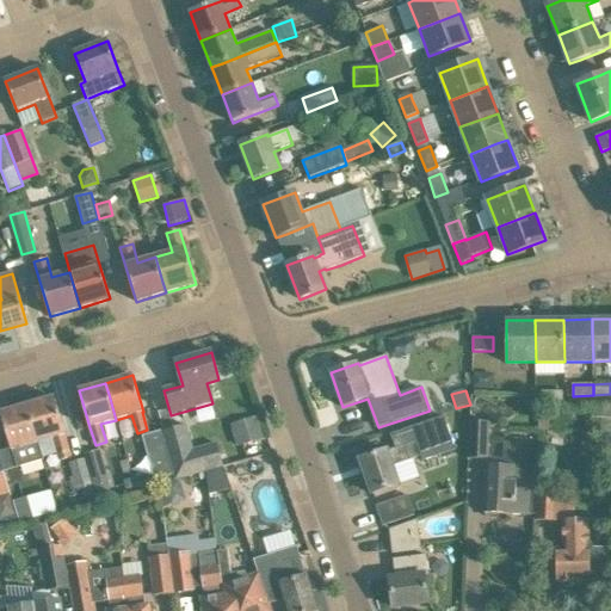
[(562,390),(542,390),(543,403),(562,403),(562,390)]
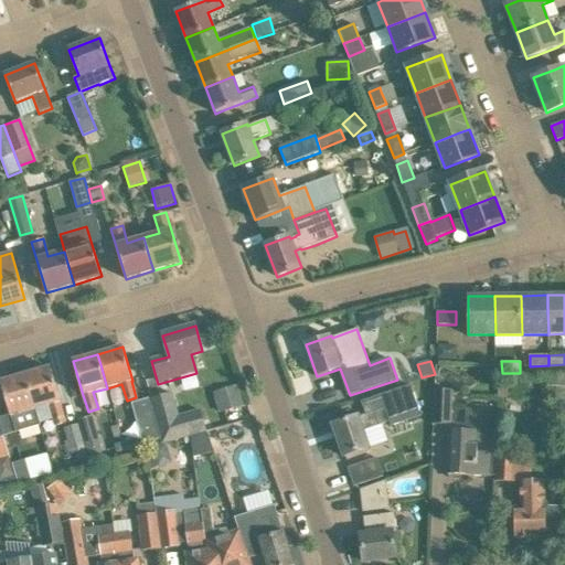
[(25,375),(35,409),(50,405),(54,422),(64,418),(60,402),(61,402),(51,368),(25,375)]
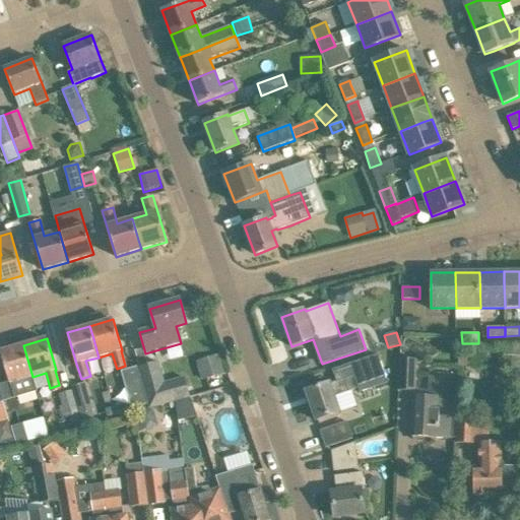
[(15,398),(24,395),(37,392),(33,377),(23,345),(0,351),(9,383),(10,383),(15,398)]
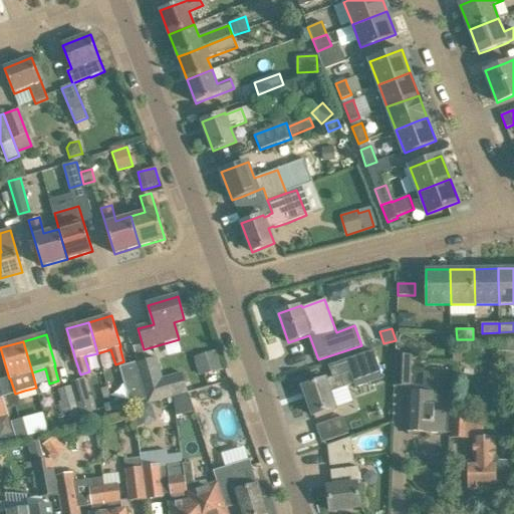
[(513,342),(498,342),(498,362),(513,361),(513,342)]
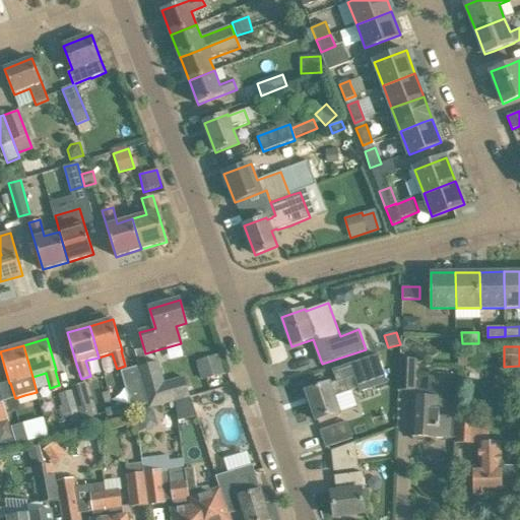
[(207,390),(228,385),(220,353),(200,360),(207,390)]
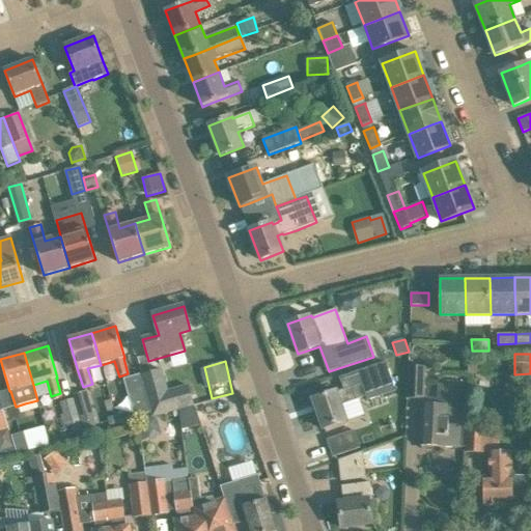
[(328,395),(328,394),(313,399),(324,429),(348,420),(343,404),(365,397),(366,399),(393,390),(384,362),(339,376),(343,390),(328,395)]
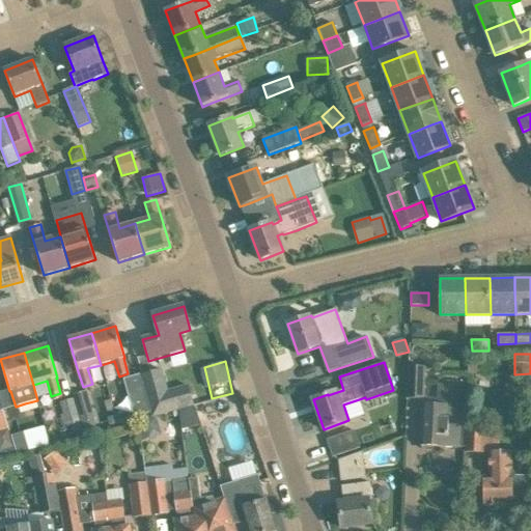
[(408,398),(425,399),(426,366),(408,366),(408,398)]
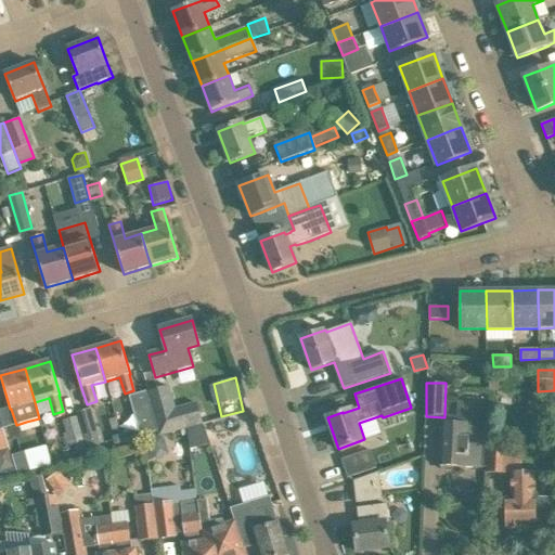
[(170,389),(150,395),(160,437),(203,425),(196,403),(176,410),(170,389)]
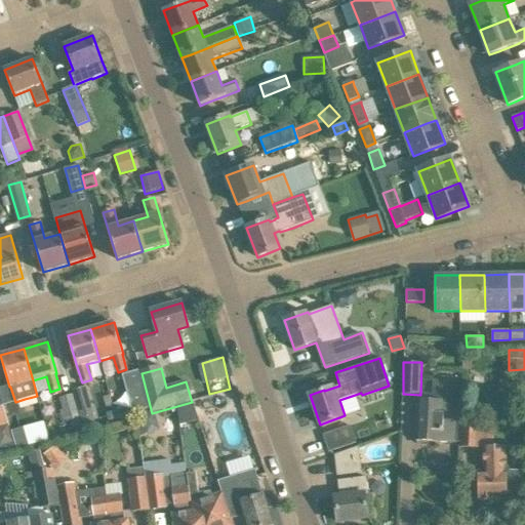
[(122,375),(126,391),(144,387),(138,370),(122,375)]
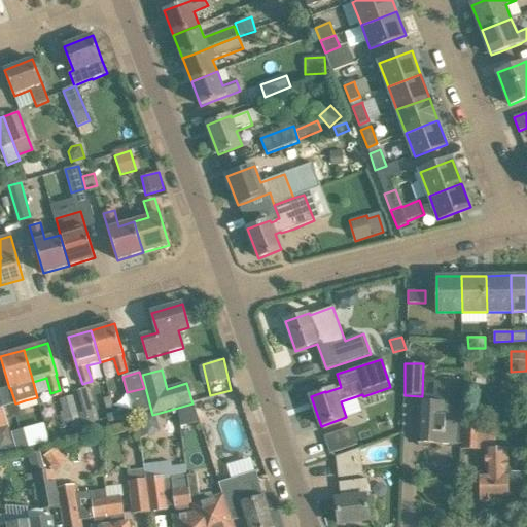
[(417,443),(456,445),(461,445),(462,423),(457,423),(459,380),(436,379),(435,402),(419,401),(417,443)]
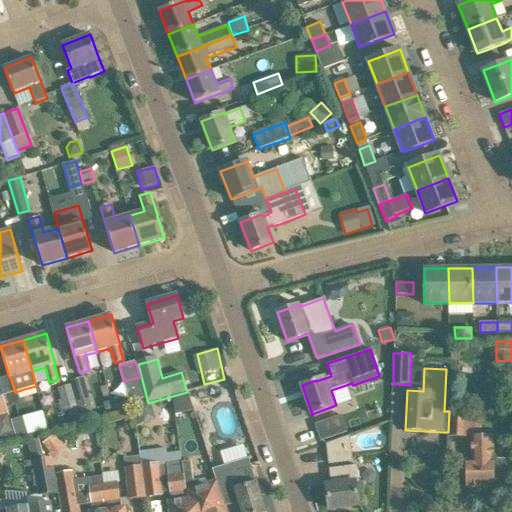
[(72,381),(79,407),(82,420),(94,417),(90,404),(92,404),(85,377),(72,381)]
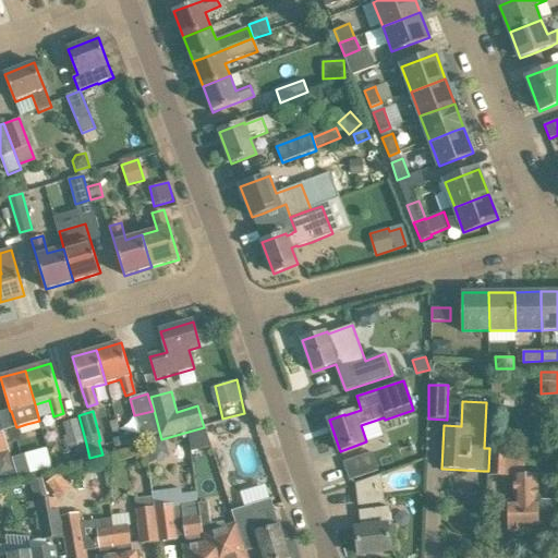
[(79,458),(86,456),(75,417),(64,421),(72,447),(74,446),(79,458)]
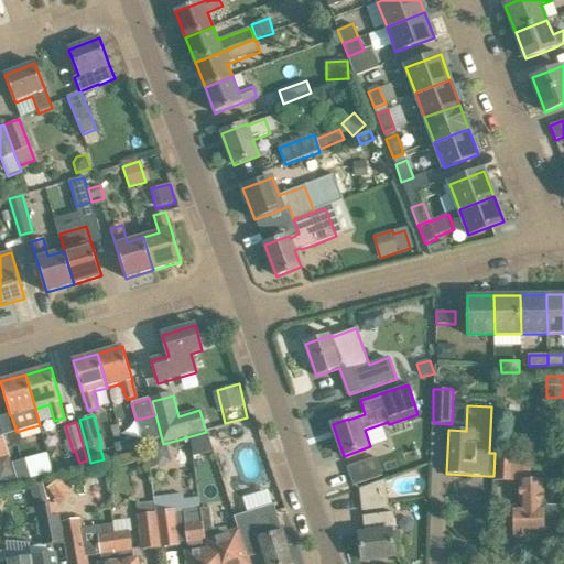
[(152,447),(160,467),(173,463),(165,443),(163,444),(163,443),(152,447)]
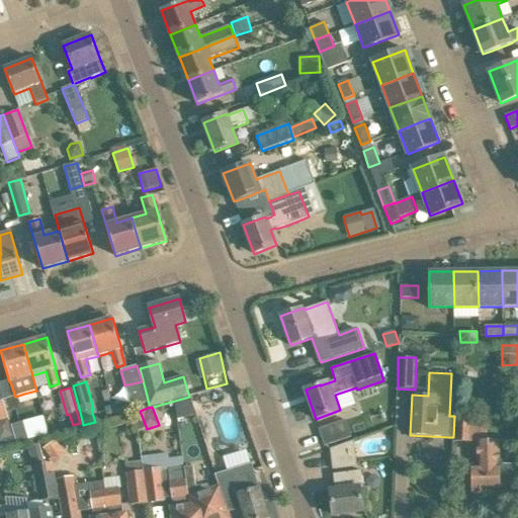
[(484,416),(454,416),(453,437),(455,437),(455,439),(483,439),(484,416)]
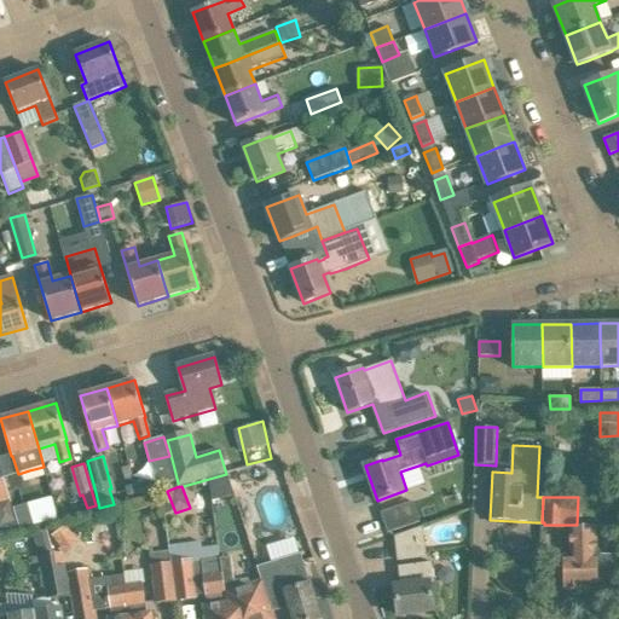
[(0,504),(0,526),(16,522),(10,502),(0,504)]
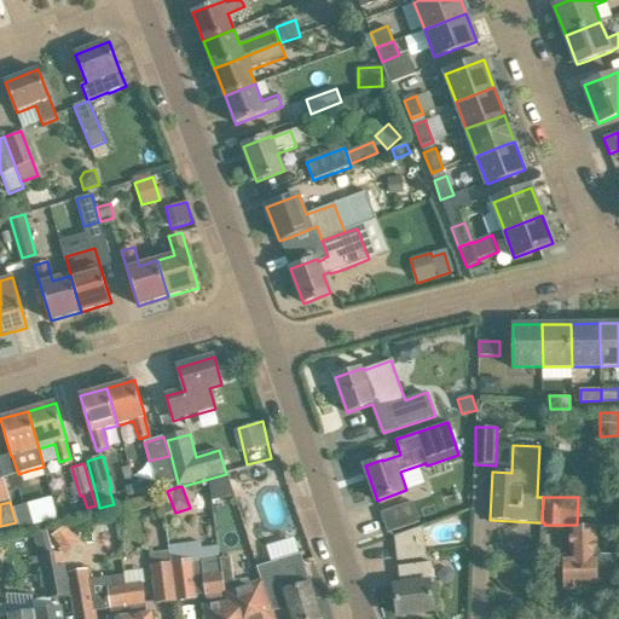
[(411,525),(420,522),(412,502),(404,504),(381,513),(388,533),(411,525)]
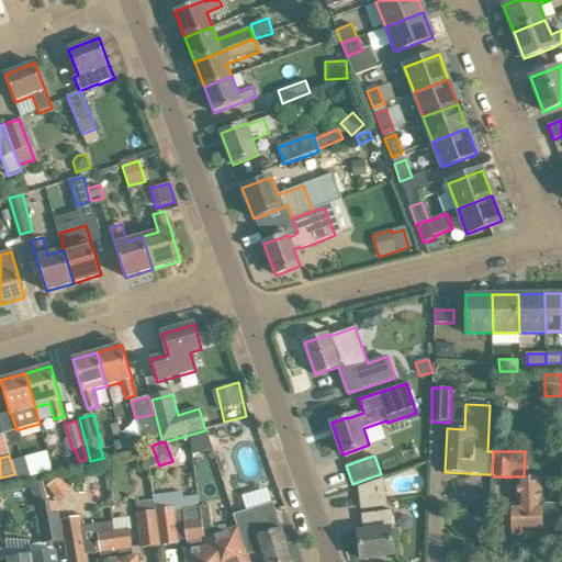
[(19,481),(31,478),(25,458),(12,461),(19,481)]
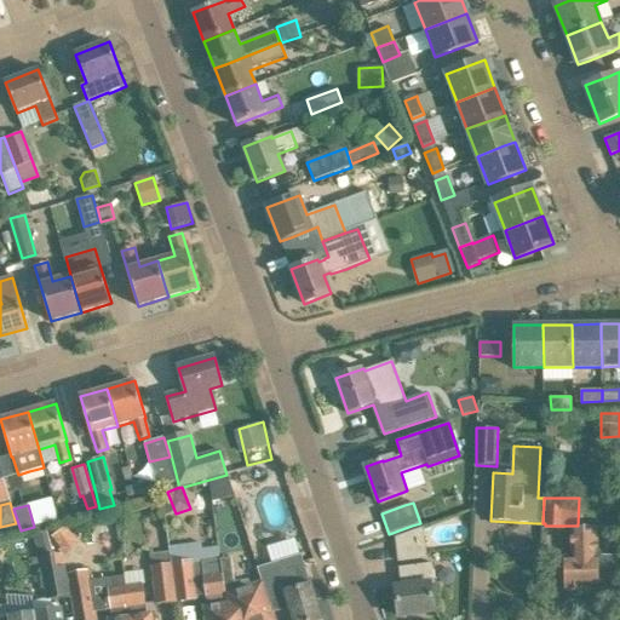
[(16,523),(0,527),(3,534),(18,530),(16,523)]
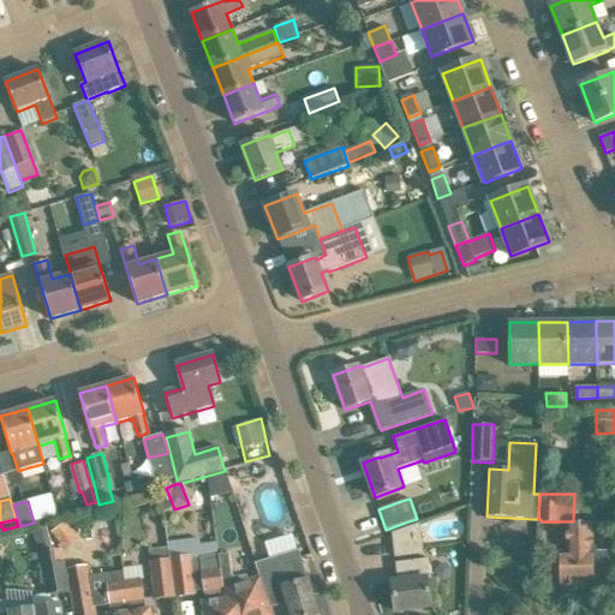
[(58,527),(52,532),(66,550),(79,541),(75,535),(66,525),(65,523),(58,527)]
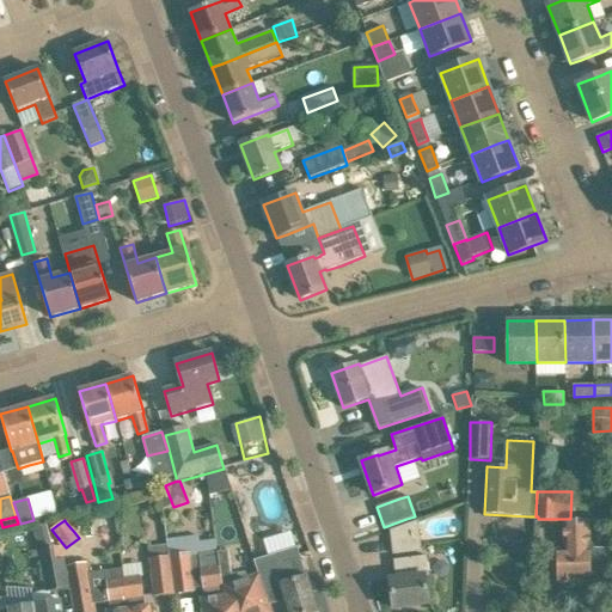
[(393,555),(422,551),(416,521),(403,526),(390,531),(393,555)]
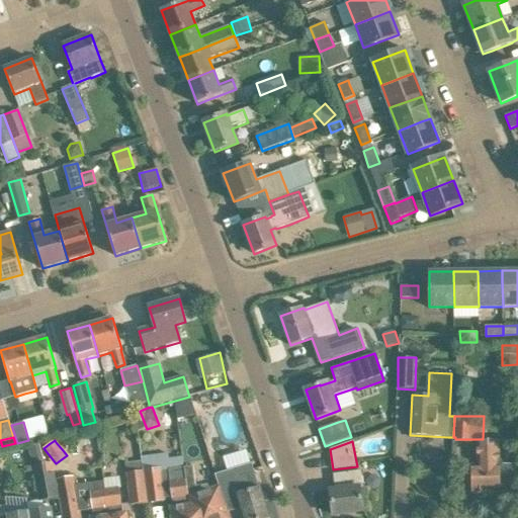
[(478,465),(471,465),(472,494),(500,493),(500,485),(516,485),(516,464),(500,464),(500,441),(478,441),(478,465)]
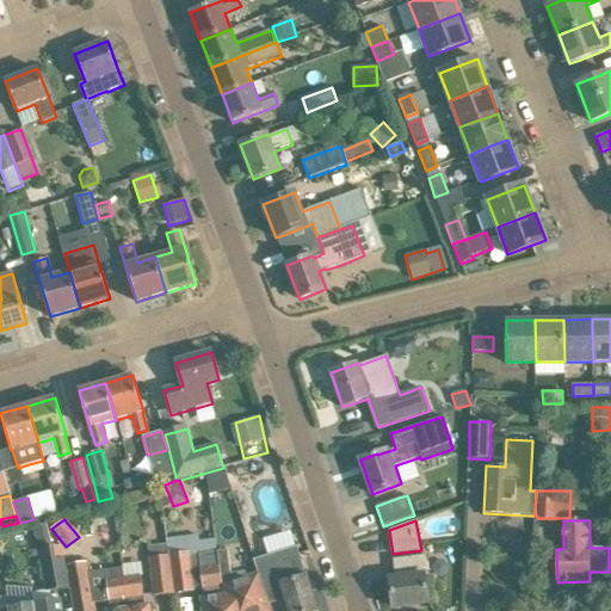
[(176,593),(171,555),(168,555),(167,543),(149,545),(156,596),(176,593)]
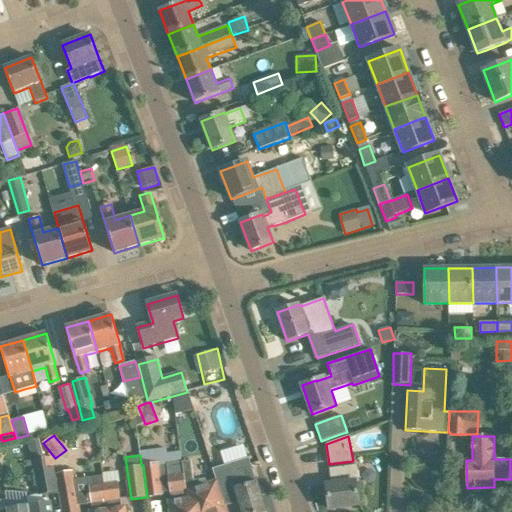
[(31,459),(37,494),(41,493),(59,490),(57,474),(55,474),(54,467),(46,469),(44,457),(42,457),(33,459),(31,459)]
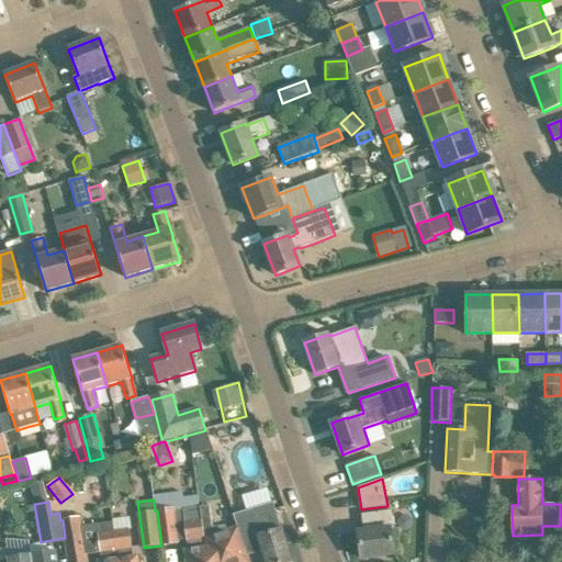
[(247,557),(261,551),(265,561),(292,561),(282,529),(281,529),(272,502),(233,516),(237,528),(247,557)]
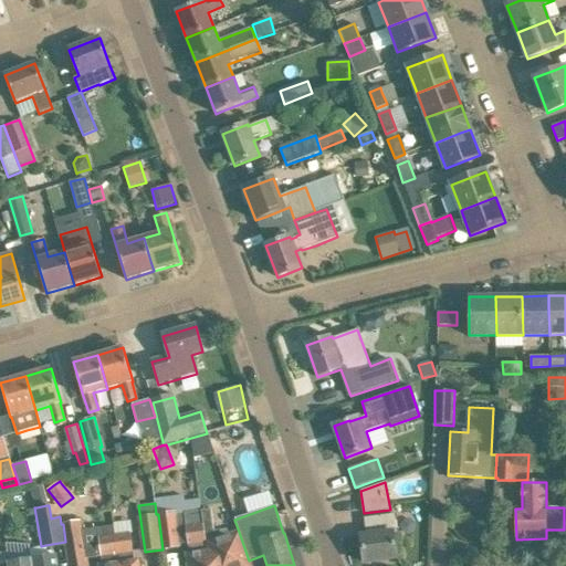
[(251,565),(249,561),(239,532),(229,534),(228,531),(213,532),(211,510),(201,511),(208,565),(251,565)]
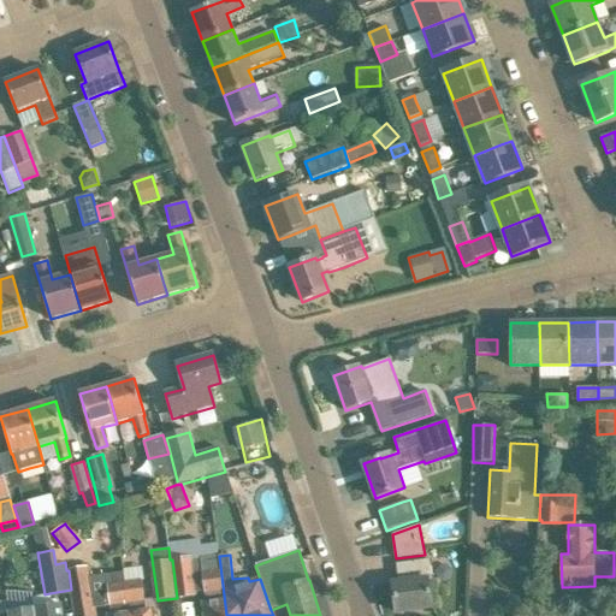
[(226,615),(219,556),(202,558),(190,560),(195,592),(206,591),(208,604),(203,604),(205,615),(226,615)]
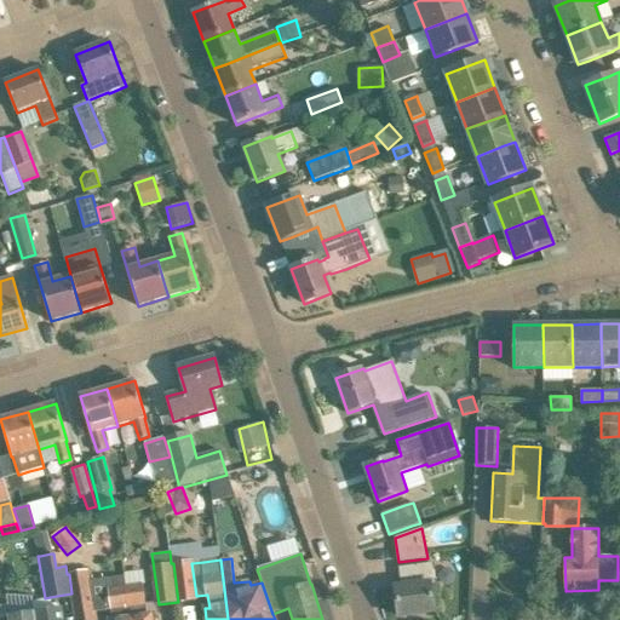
[(191,563),(191,561),(173,563),(178,602),(196,600),(196,596),(191,563)]
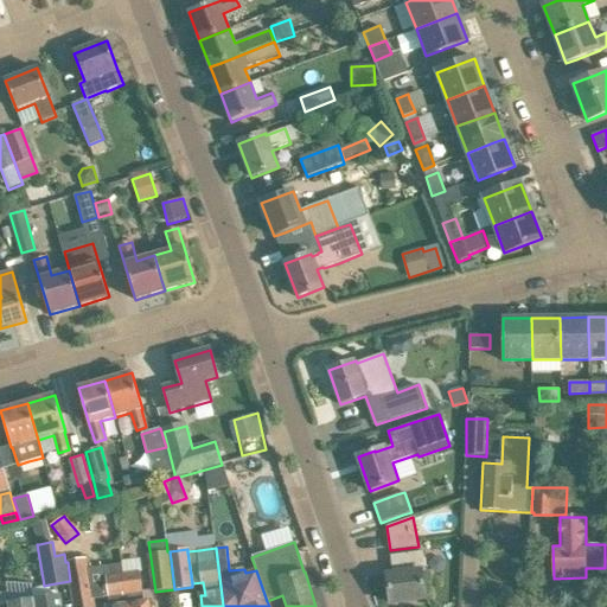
[(423,551),(407,554),(390,556),(393,575),(387,575),(390,604),(426,599),(422,570),(426,570),(423,551)]
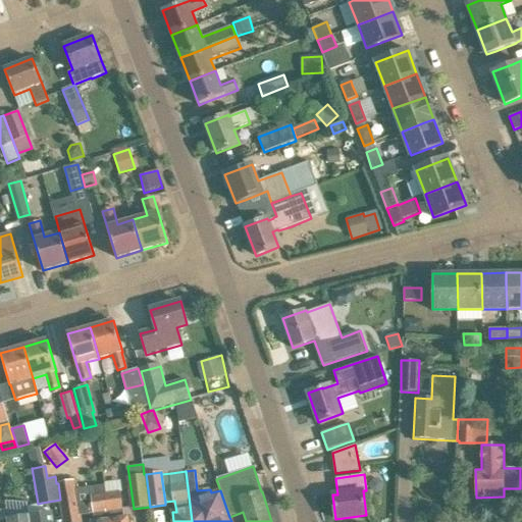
[(109,521),(106,494),(105,484),(91,486),(75,489),(73,480),(58,483),(60,500),(64,521),(81,521),(80,516),(94,514),(95,521),(93,521),(109,521)]
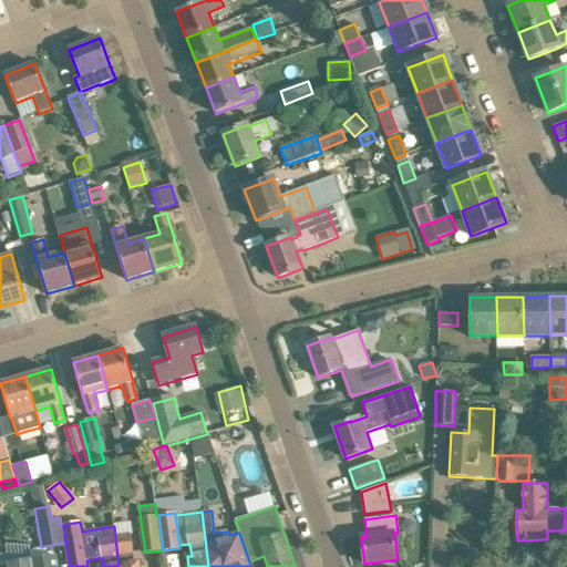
[(131,535),(115,537),(119,566),(138,566),(138,563),(134,563),(131,535)]
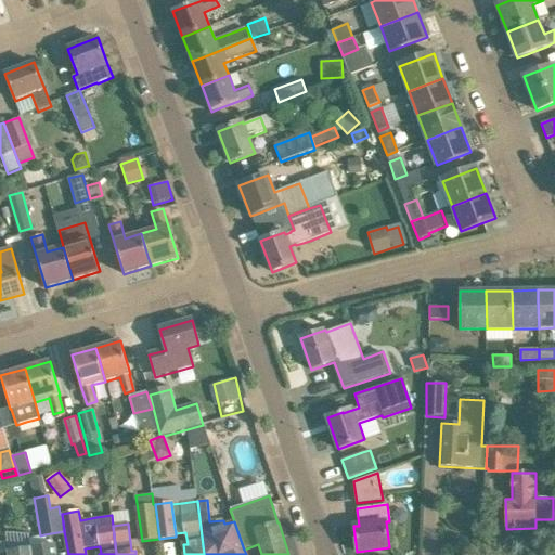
[(55,554),(54,545),(47,546),(46,545),(30,547),(31,549),(31,554),(55,554)]
